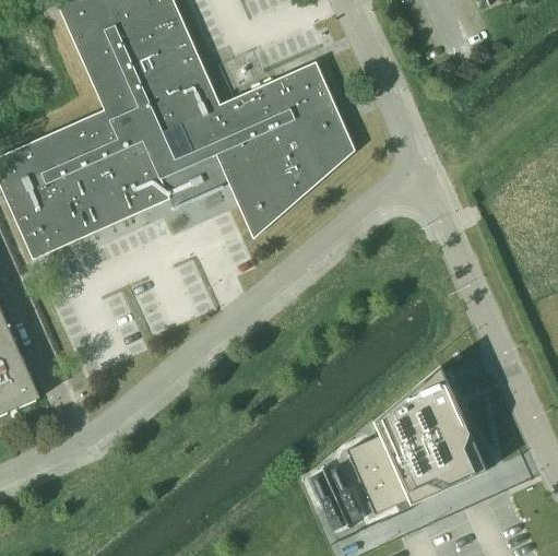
[(343,122),(316,60),(221,103),(174,0),(62,0),(58,2),(104,108),(0,154),(0,184),(33,258),(168,198),(174,208),(229,182),(253,237),(355,149),(343,122)]
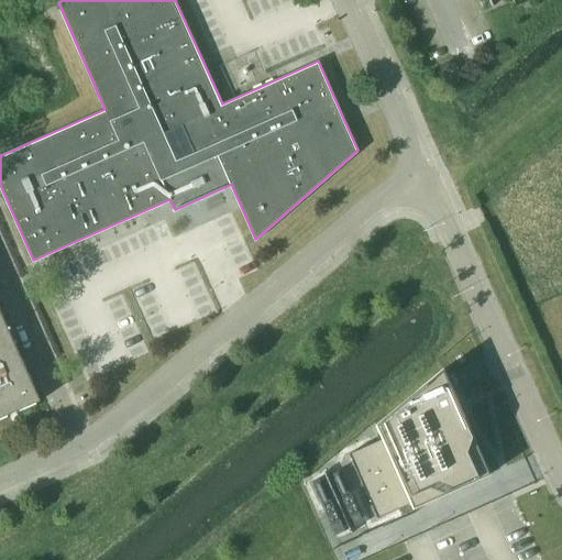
[(0,416),(41,398),(0,307),(0,416)]
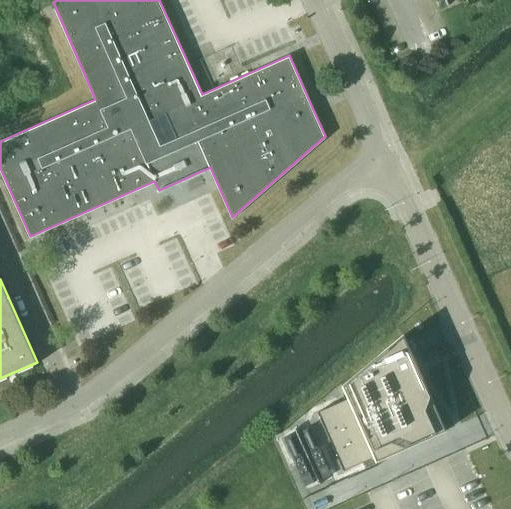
[(348,396),(318,410),(340,459),(344,469),(374,456),(376,460),(445,429),(415,362),(403,334),(342,384),(348,396)]
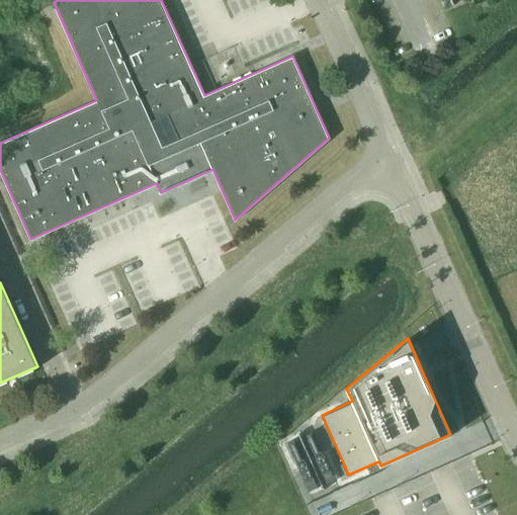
[(328,484),(337,480),(315,429),(306,433),(328,484)]
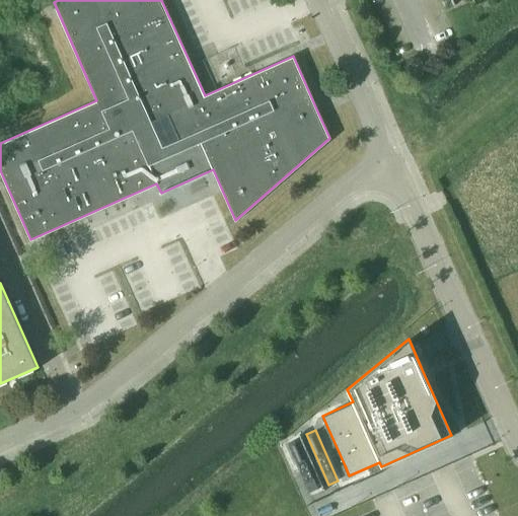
[(290,441),(312,492),(321,488),(299,437),(290,441)]
